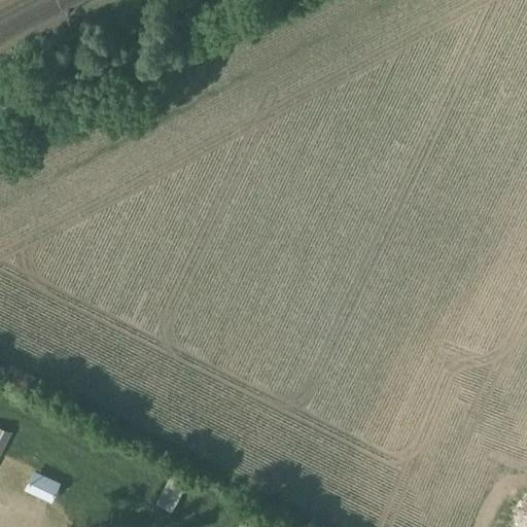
[(0,453),(11,431),(0,425),(0,453)]
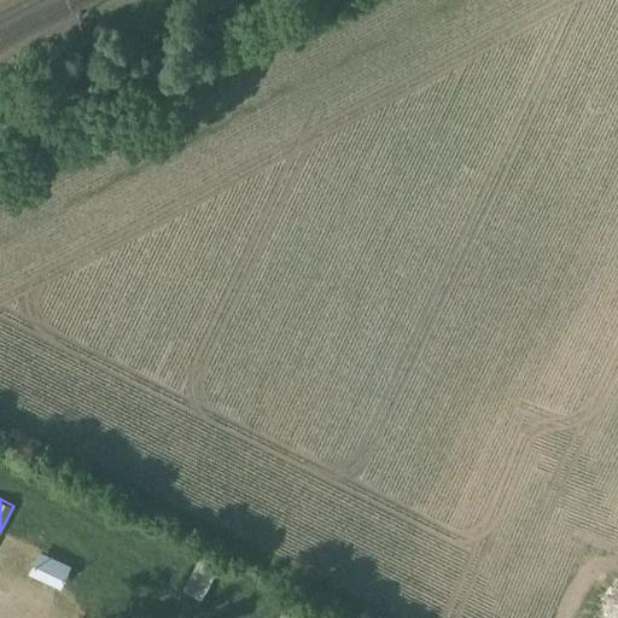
[(69,564),(38,552),(29,573),(59,587),(69,564)]
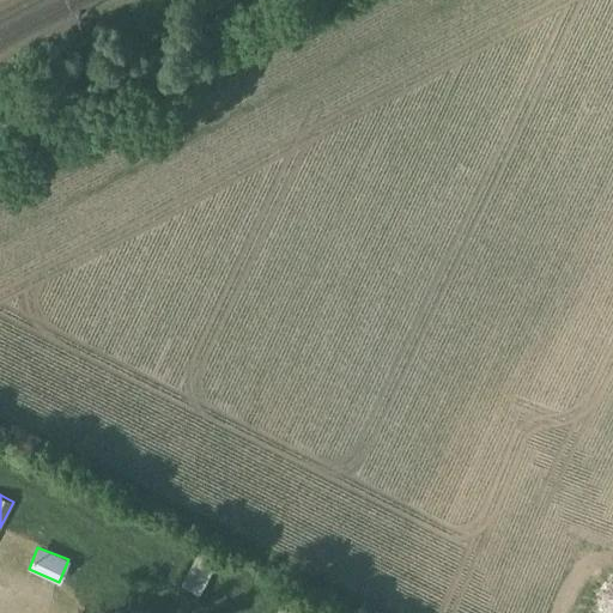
[(218,559),(200,550),(181,586),(199,594),(218,559)]
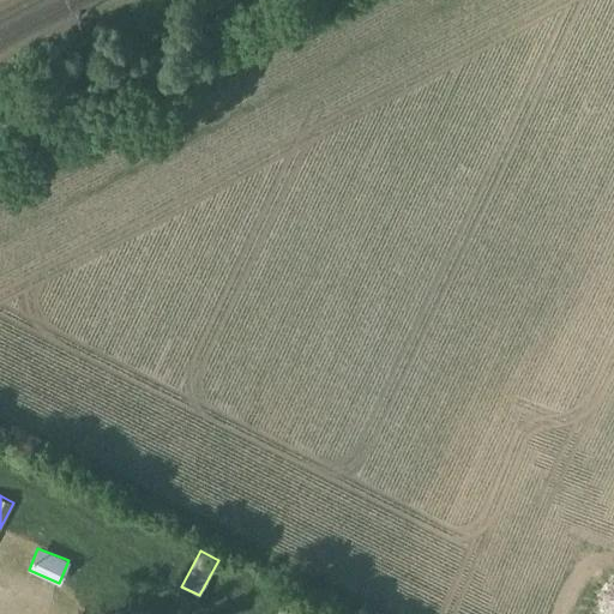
[(588,613),(590,613),(599,613),(601,606),(613,608),(613,587),(596,582),(588,613)]
